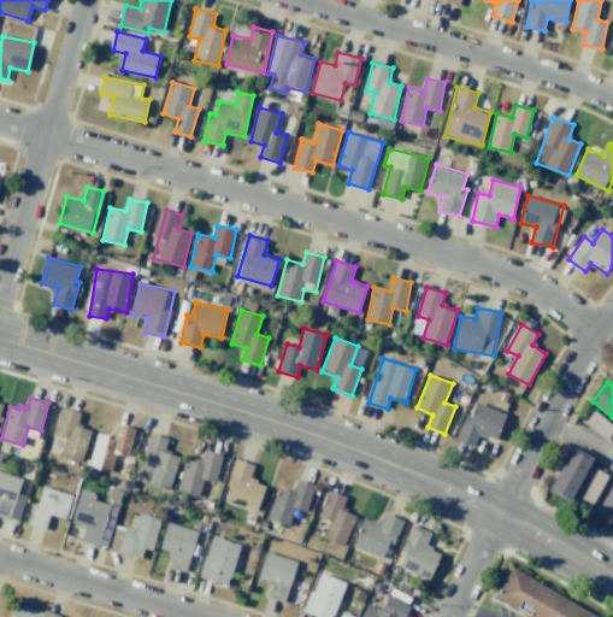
[(507,413),(477,403),(472,415),(467,413),(457,440),(476,447),(481,434),(497,440),(507,413)]
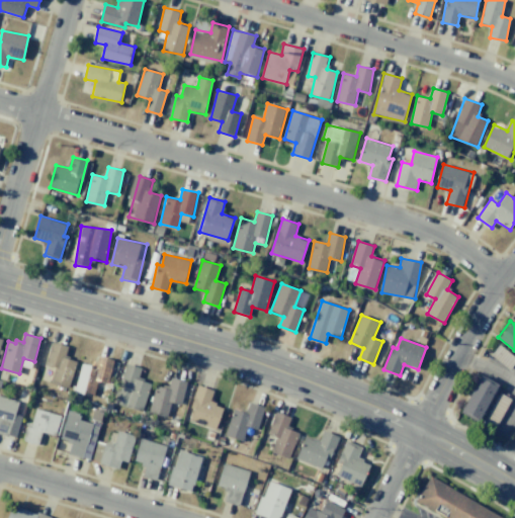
[(54,342),(69,347),(66,355),(71,356),(70,359),(78,361),(69,389),(52,382),(57,367),(46,364),(54,342)]
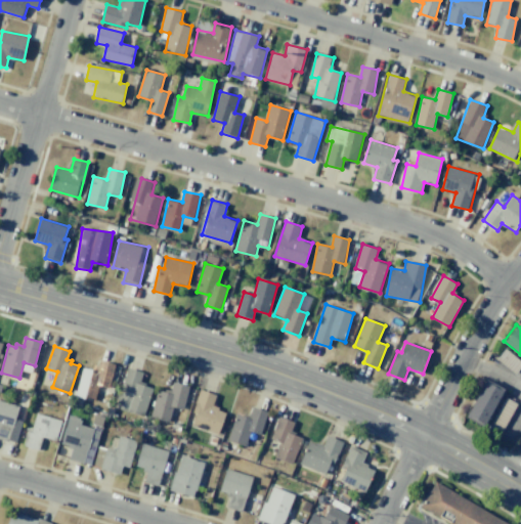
[(507,348),(520,360),(520,367),(516,374),(497,358),(507,348)]
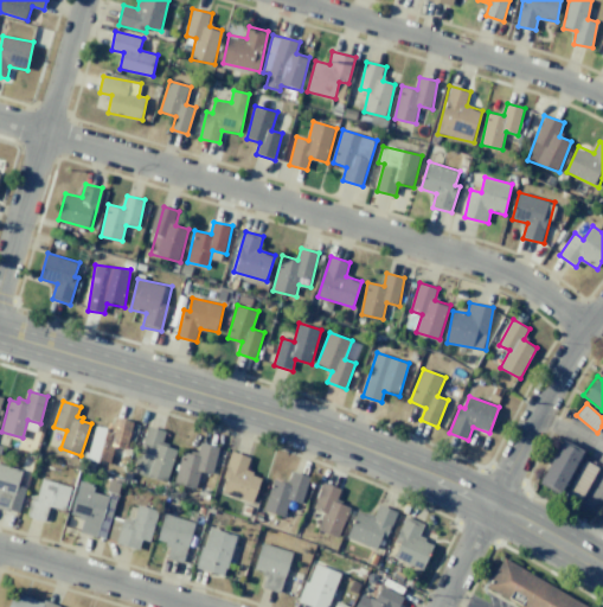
[(95,426),(108,428),(109,423),(114,425),(116,417),(135,422),(128,451),(115,447),(110,466),(87,459),(95,426)]
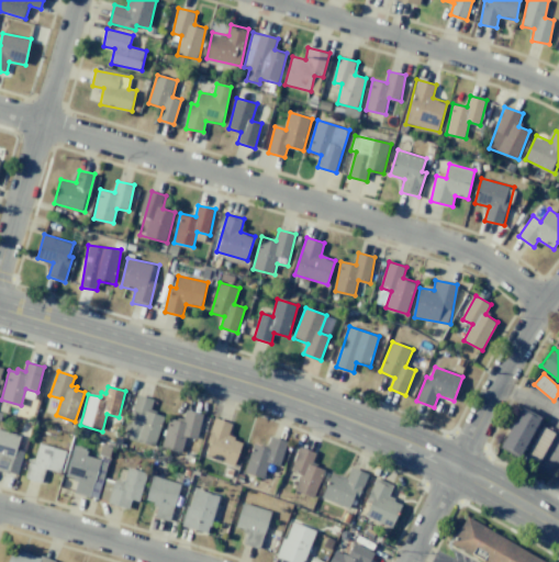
[(138,394),(154,400),(151,408),(157,411),(157,413),(166,416),(155,448),(123,437),(138,394)]
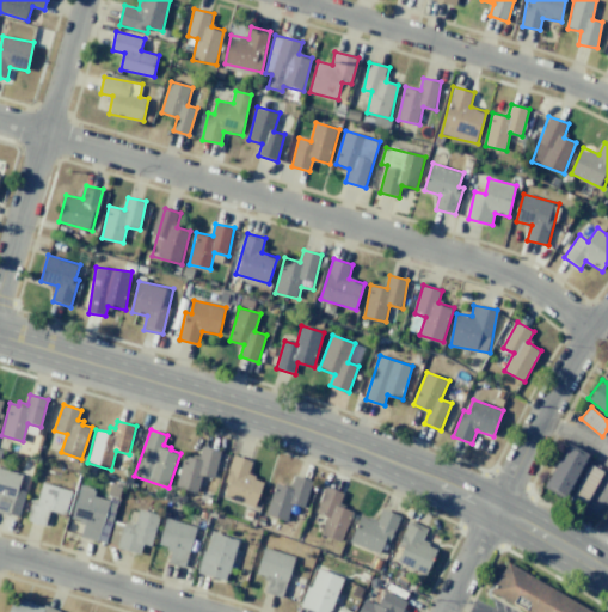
[(567,441),(589,453),(563,499),(542,487),(567,441)]
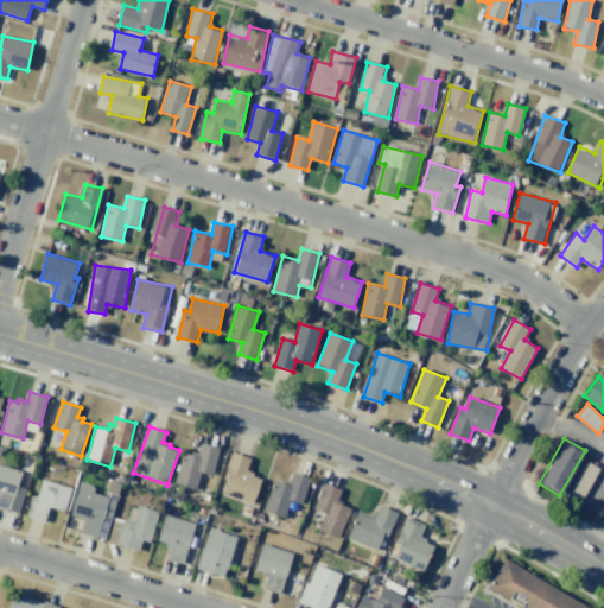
[(182,453),(191,455),(192,453),(199,454),(202,443),(221,448),(214,476),(202,473),(198,491),(175,485),(182,453)]
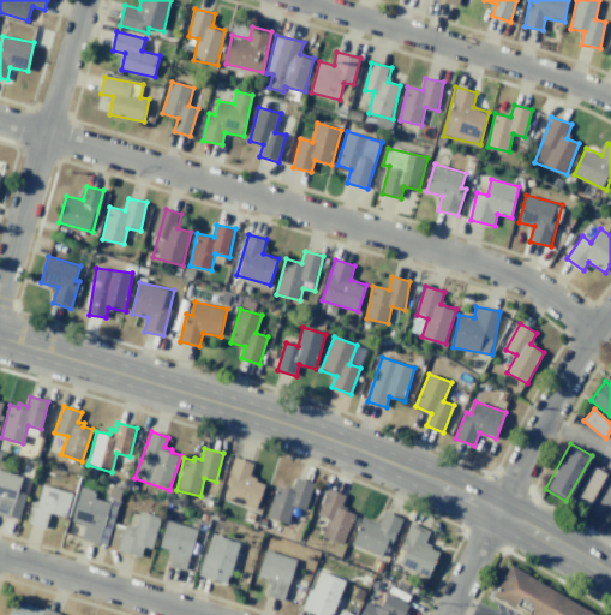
[(237,458),(253,465),(250,476),(257,478),(257,481),(265,484),(255,511),(226,499),(231,485),(226,483),(237,458)]
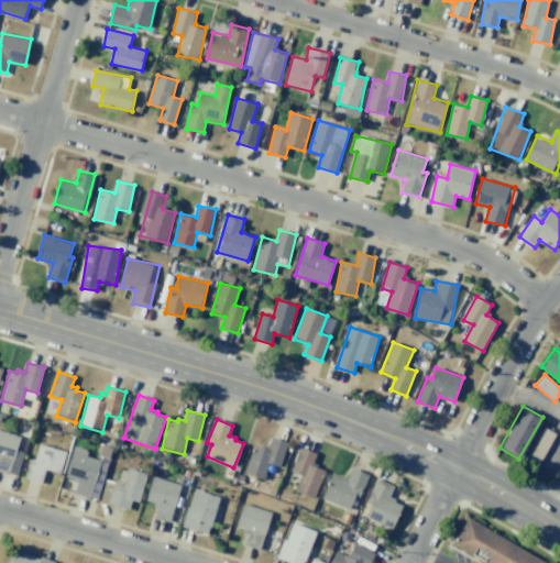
[(545,426),(557,433),(538,466),(526,460),(545,426)]
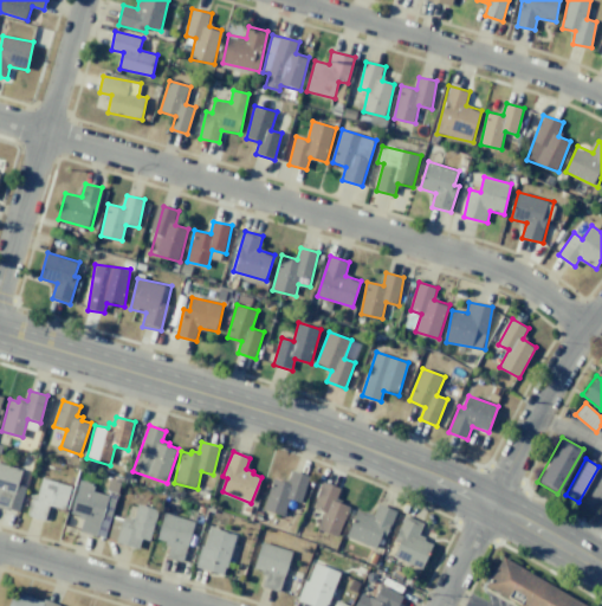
[(0,462),(23,470),(11,510),(0,507),(0,462)]
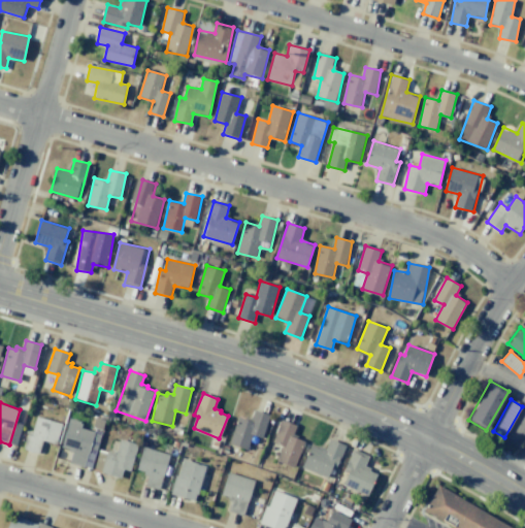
[(238,417),(247,419),(247,417),(253,418),(255,409),(270,415),(263,437),(253,434),(248,450),(229,443),(238,417)]
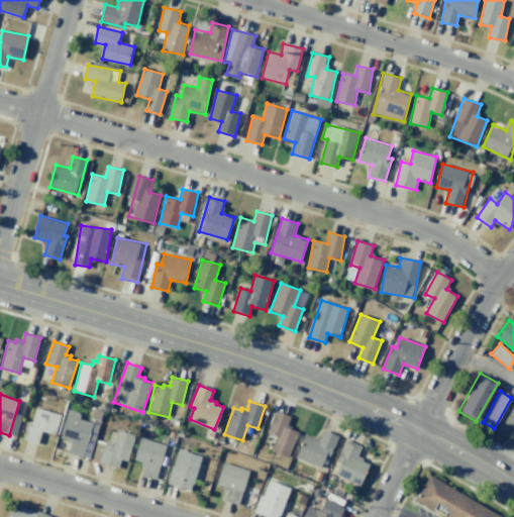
[(36,407),(62,414),(57,434),(41,430),(38,442),(24,438),(28,424),(31,425),(36,407)]
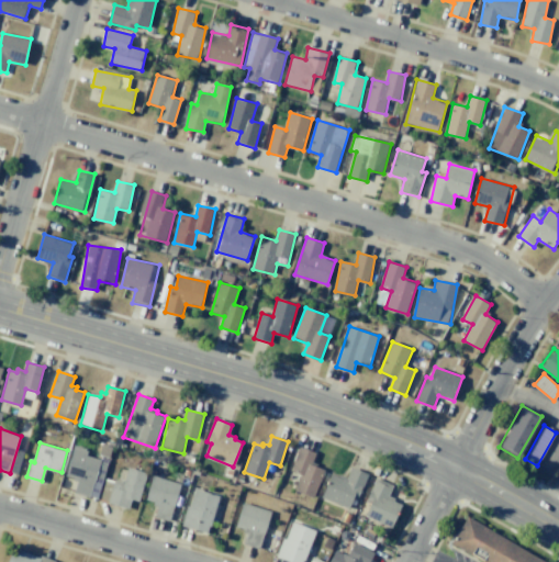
[(75,445),(87,449),(86,450),(88,451),(87,456),(101,460),(103,456),(100,454),(103,444),(114,447),(99,497),(90,495),(89,497),(74,493),(77,482),(73,481),(74,478),(66,475),(75,445)]
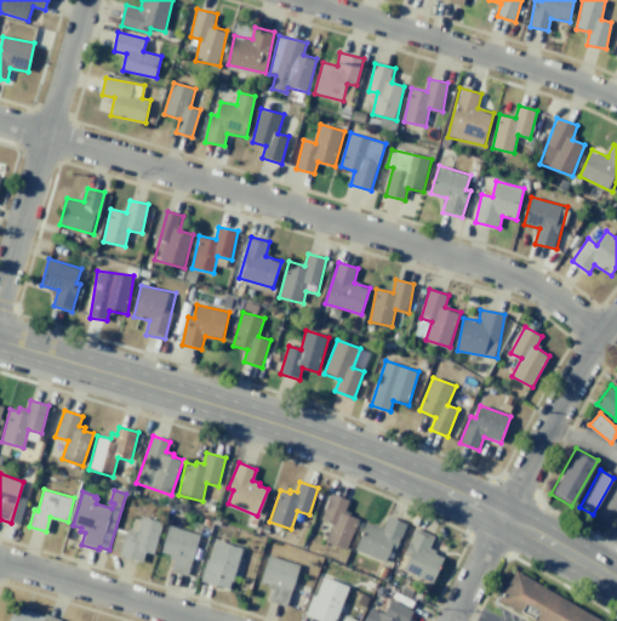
[(331,493),(349,501),(346,510),(352,512),(350,516),(359,519),(346,550),(326,541),(333,525),(320,519),(331,493)]
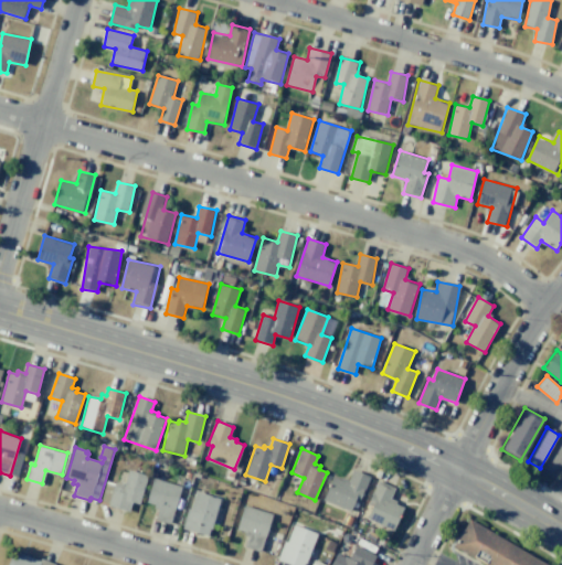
[(116,482),(125,484),(129,469),(149,476),(140,504),(133,502),(130,511),(109,504),(116,482)]
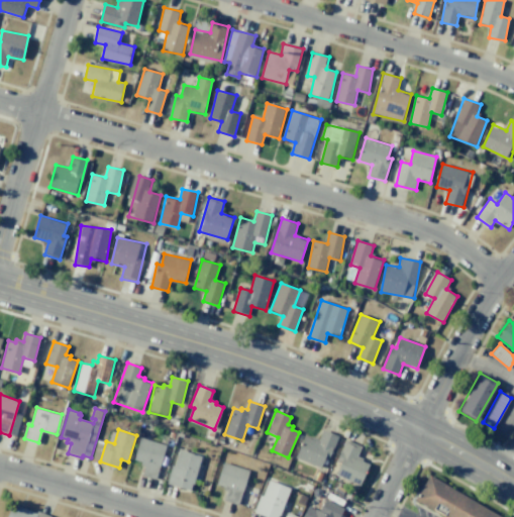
[(305,436),(313,439),(314,437),(320,439),(324,430),(339,436),(330,459),(326,458),(322,469),(296,457),(305,436)]
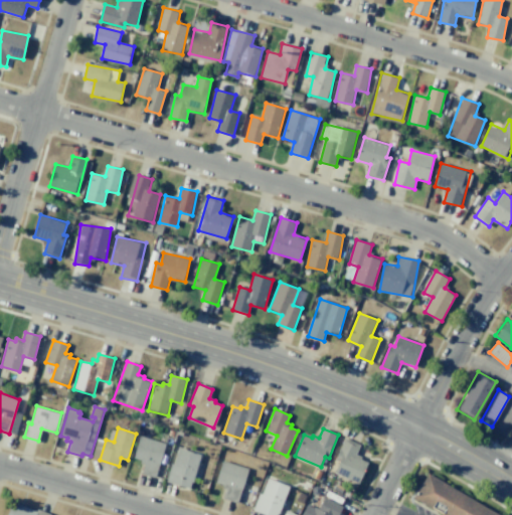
[(156,477),(143,473),(145,464),(141,463),(141,460),(134,458),(140,436),(166,445),(156,477)]
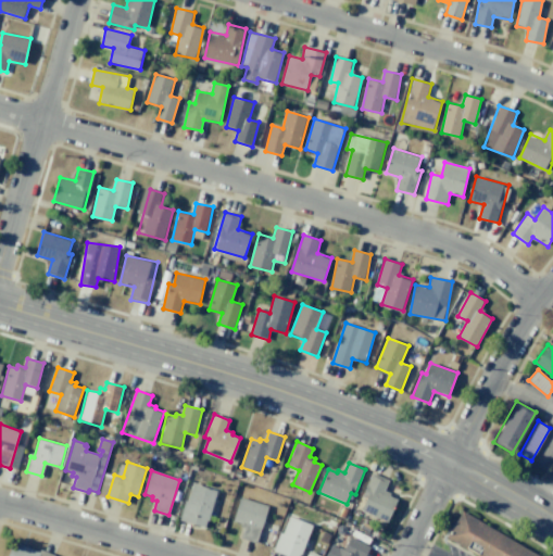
[(373,474),(388,481),(384,490),(391,493),(390,495),(399,500),(388,522),(361,509),(366,497),(362,496),(373,474)]
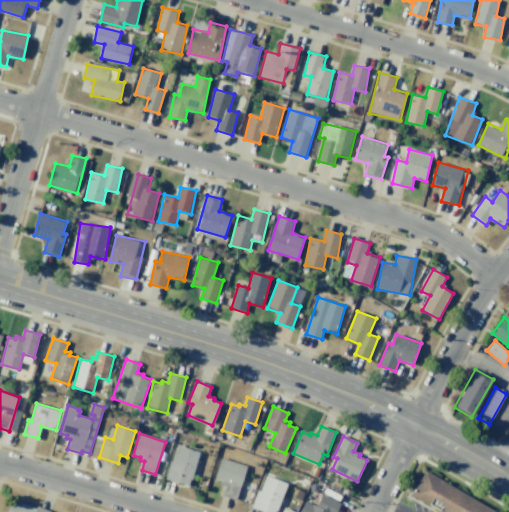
[(179,446),(201,452),(193,480),(191,479),(189,485),(166,478),(171,462),(175,463),(179,446)]
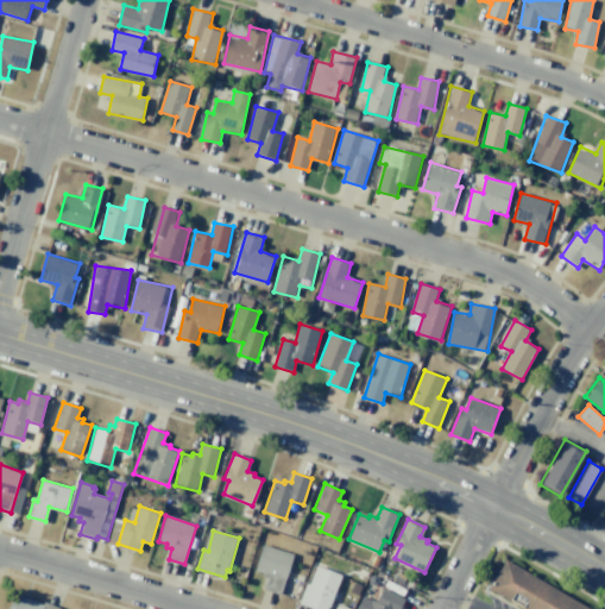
[(263,544),(295,553),(282,595),(265,590),(269,579),(264,578),(265,573),(256,570),(263,544)]
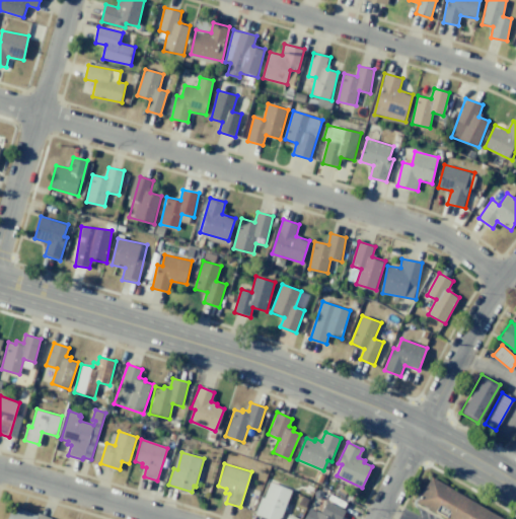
[(432,479),(500,518),(446,518),(418,503),(432,479)]
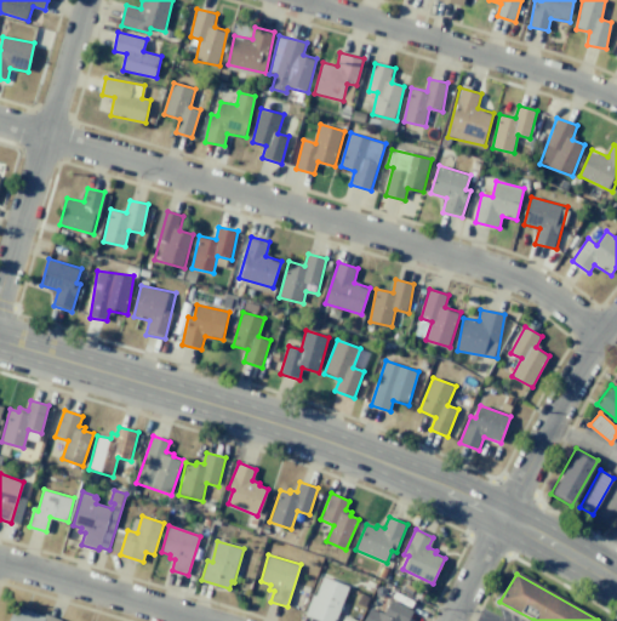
[(324,577),(349,587),(335,620),(316,620),(304,616),(313,594),(316,597),(324,577)]
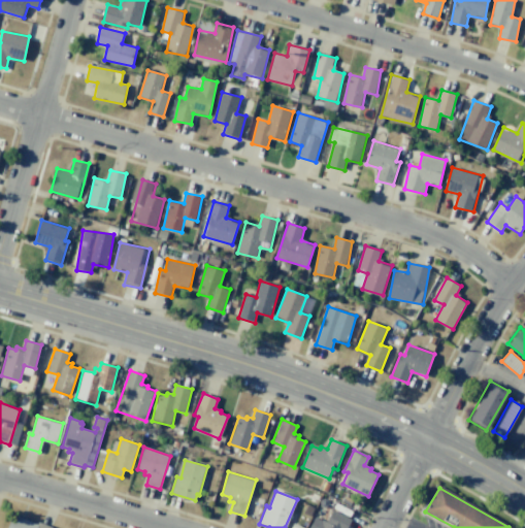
[(333,509),(352,520),(348,527),(309,527),(316,517),(322,521),(323,519),(327,522),(333,509)]
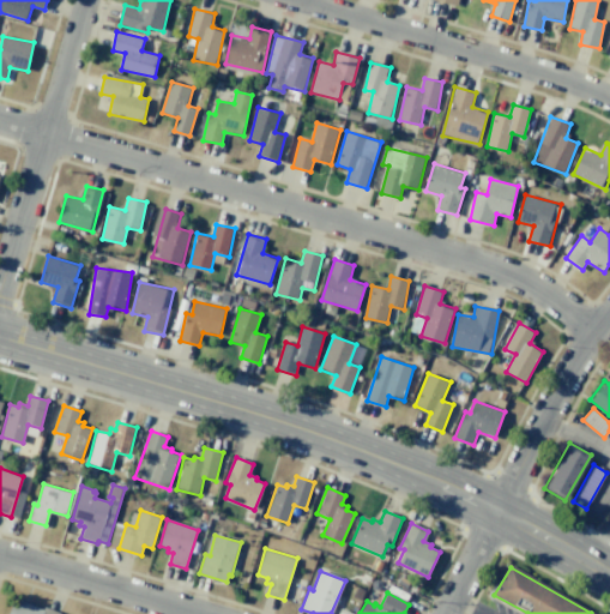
[(8,613),(16,597),(44,611),(46,607),(62,613),(8,613)]
